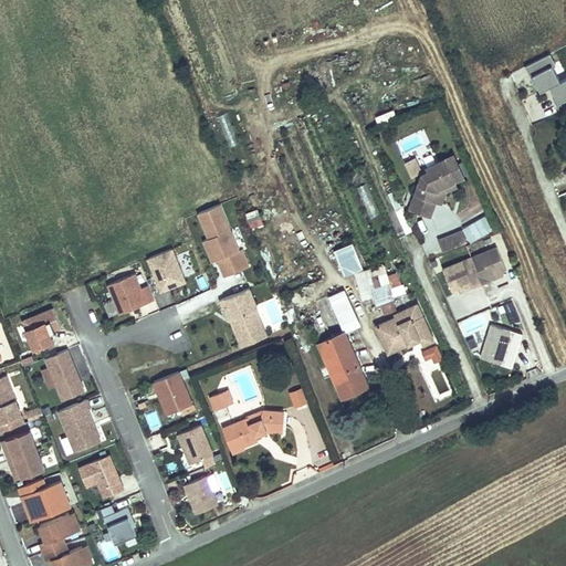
[(549,86),(557,103),(556,104),(561,113),(565,111),(565,77),(559,81),(552,65),(555,63),(551,53),(525,66),(530,76),(531,75),(540,92),(549,86)]
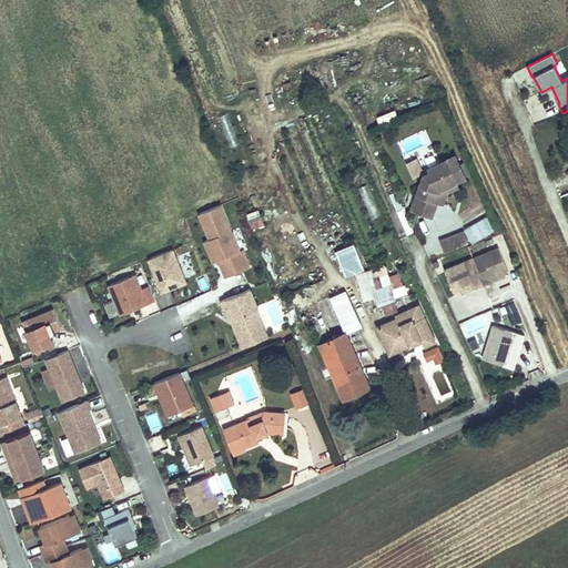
[(395,110),(377,115),(379,122),(397,117),(395,110)]
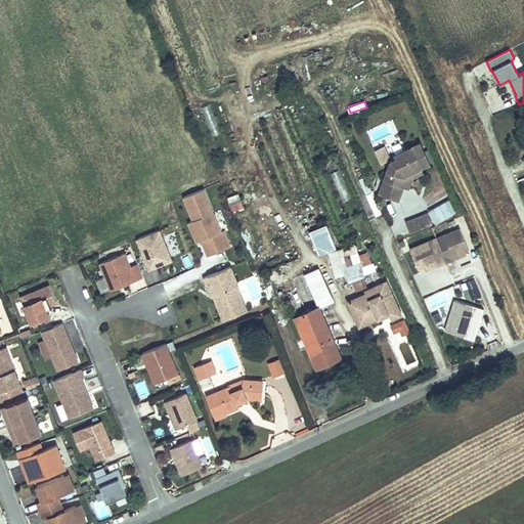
[(376,149),(382,163),(392,158),(386,144),(376,149)]
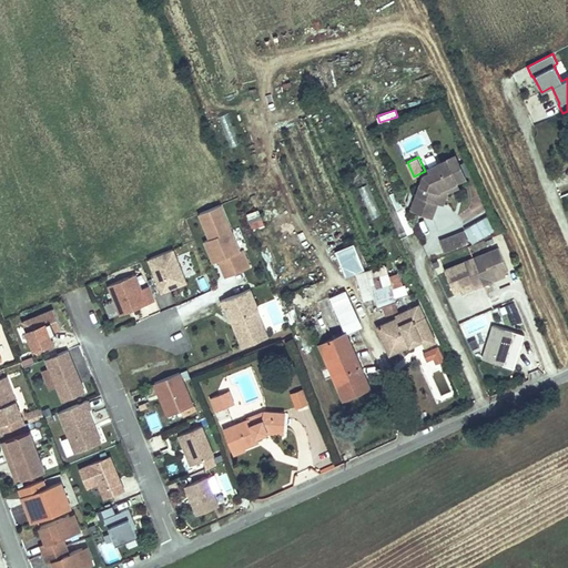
[(414,210),(433,217),(439,201),(436,200),(439,191),(458,182),(466,180),(457,158),(432,169),(434,172),(427,174),(414,210)]
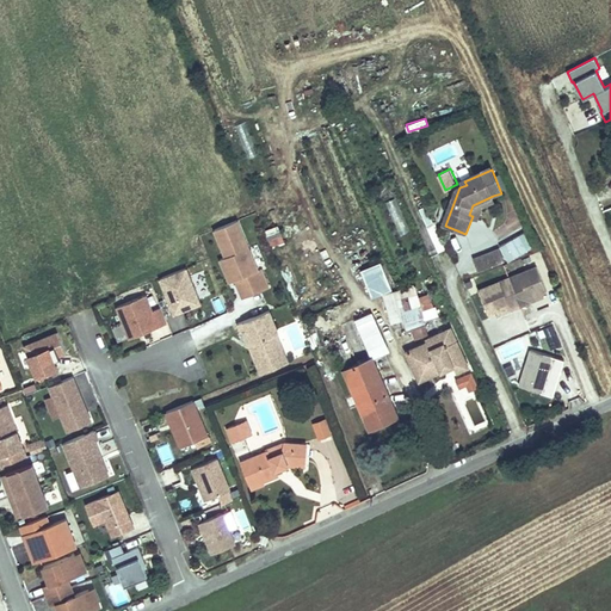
[(495,201),(493,196),(473,205),(469,215),(473,216),(477,218),(483,205),(495,201)]
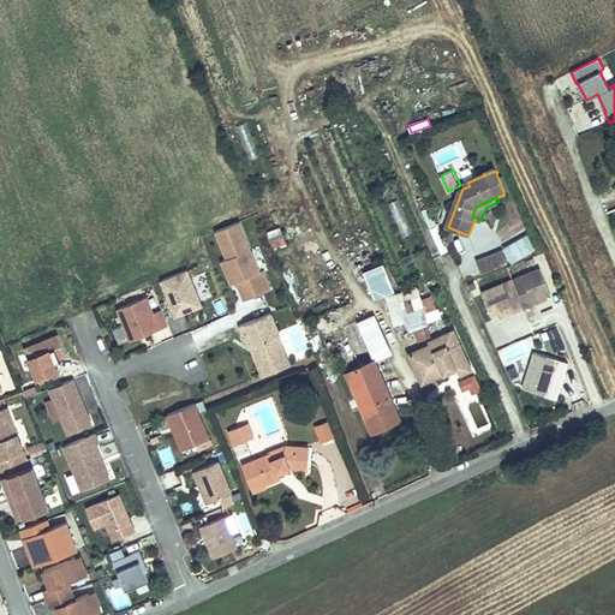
[(512,238),(521,220),(505,210),(495,228),(512,238)]
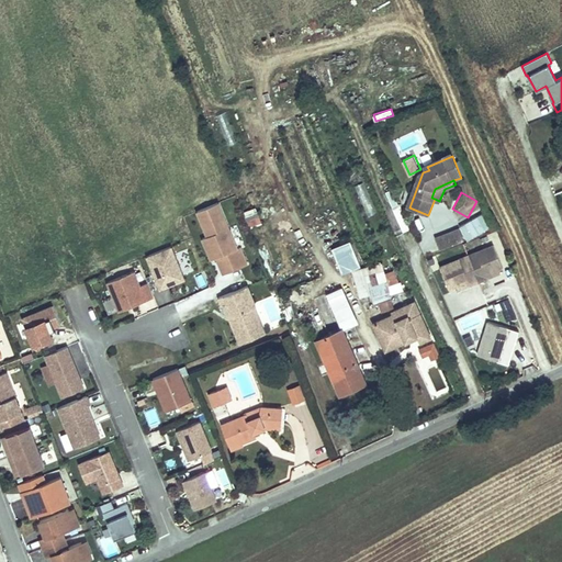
[(216,257),(224,274),(248,265),(240,247),(237,248),(218,202),(198,211),(208,236),(202,238),(212,259),(216,257)]
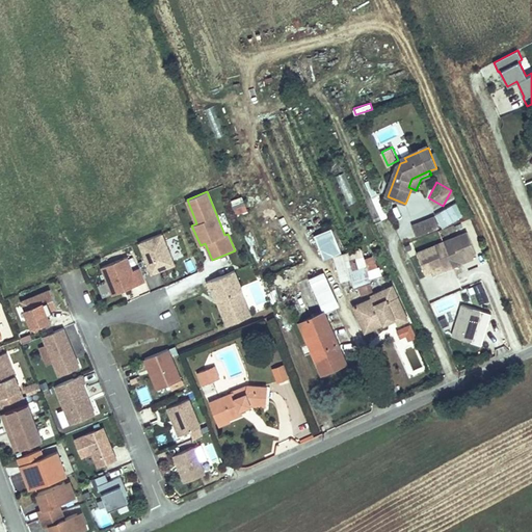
[(380,191),(372,193),(379,218),(388,216),(380,191)]
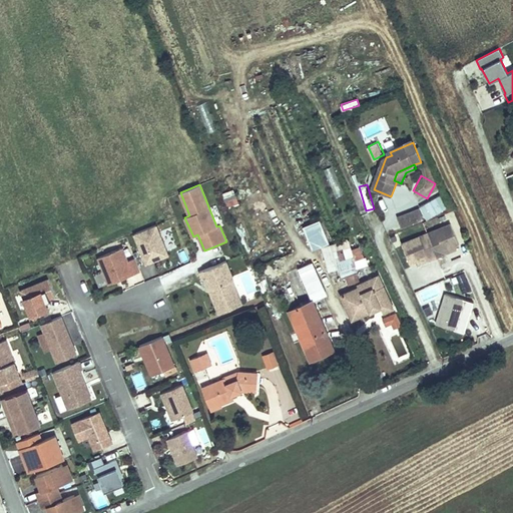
[(239,203),(233,189),(221,194),(227,208),(239,203)]
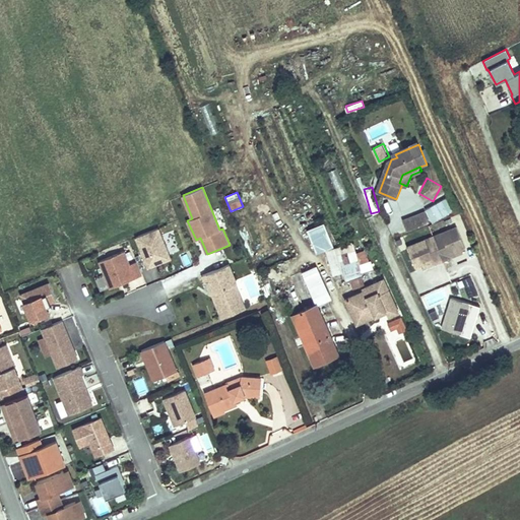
[(449,198),(426,211),(434,224),(456,211),(449,198)]
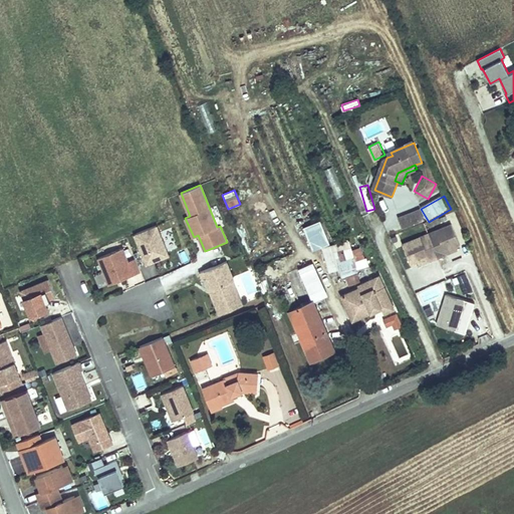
[(421,209),(399,217),(403,229),(425,220),(421,209)]
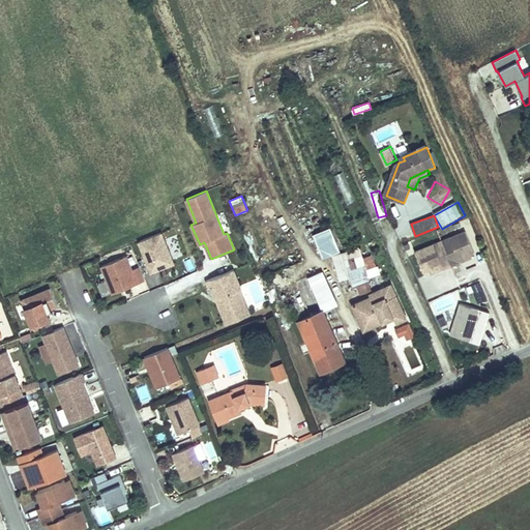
[(332,228),(314,235),(324,259),(332,256),(342,252),(332,228)]
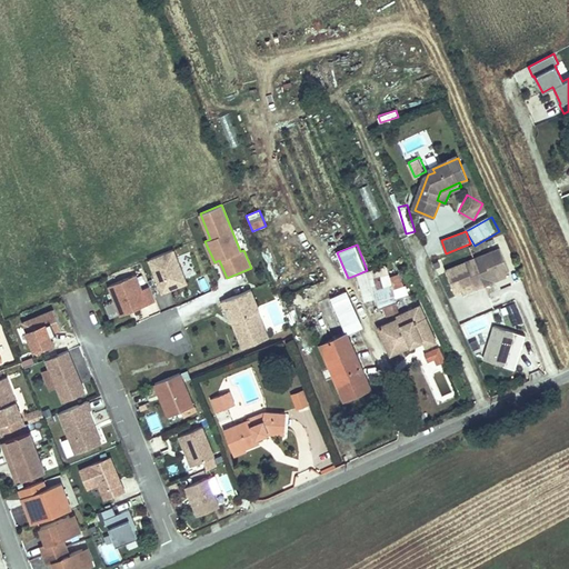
[(463,289),(476,285),(477,288),(496,280),(493,277),(506,271),(510,270),(500,248),(447,270),(456,292),(463,289)]
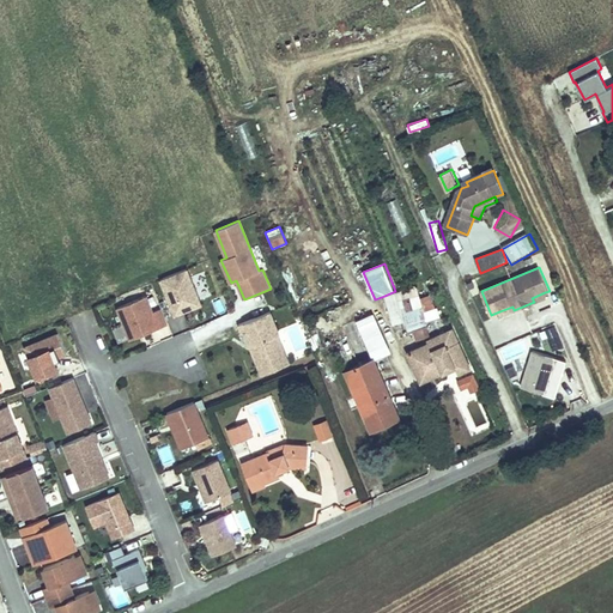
[(201,304),(187,268),(161,278),(175,315),(201,304)]
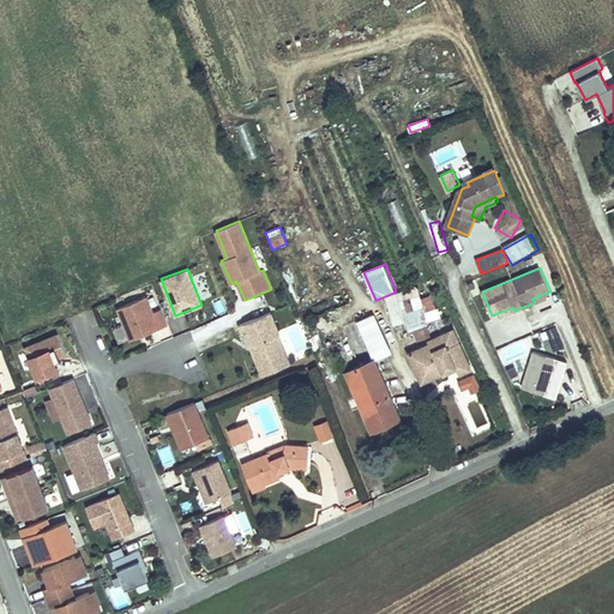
[(202,298),(212,294),(209,283),(198,286),(202,298)]
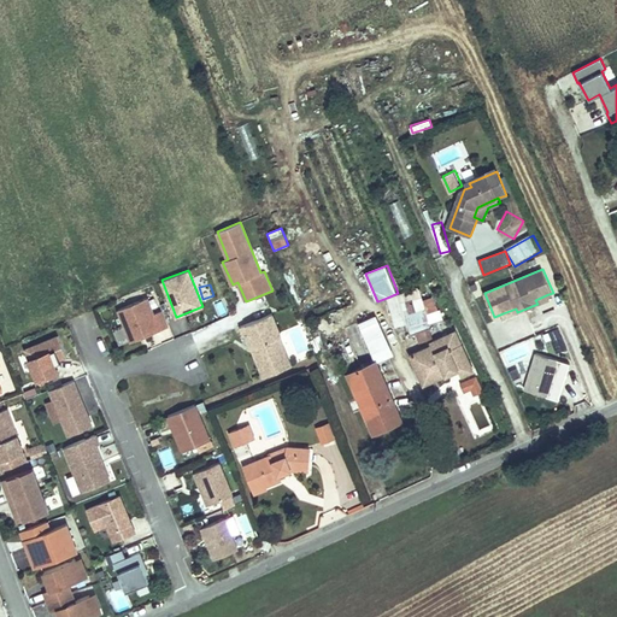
[(419,288),(387,298),(397,328),(409,324),(411,333),(432,327),(427,312),(423,300),(419,288)]
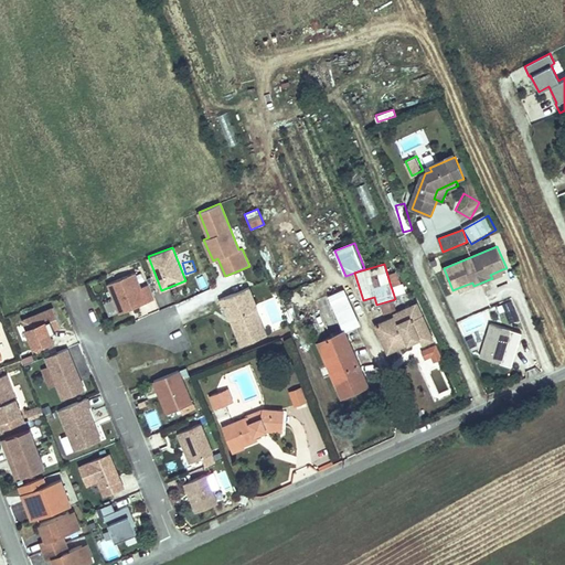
[(400,270),(387,275),(391,286),(403,283),(400,270)]
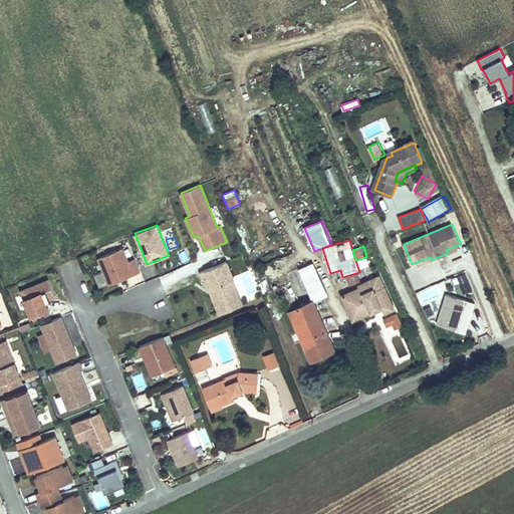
[(98,257),(108,283),(141,270),(136,258),(127,261),(122,248),(98,257)]
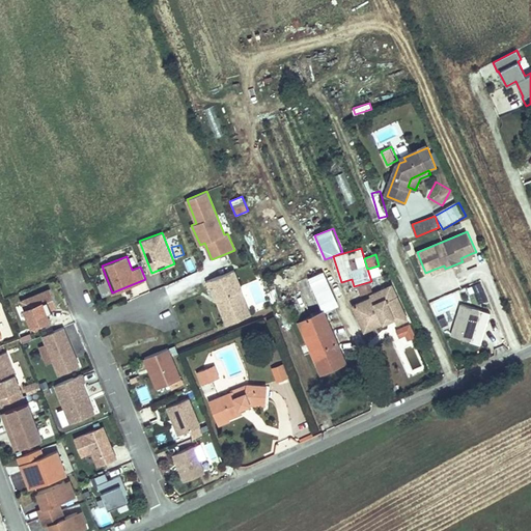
[(454,268),(434,276),(438,284),(428,288),(432,299),(462,286),(454,268)]
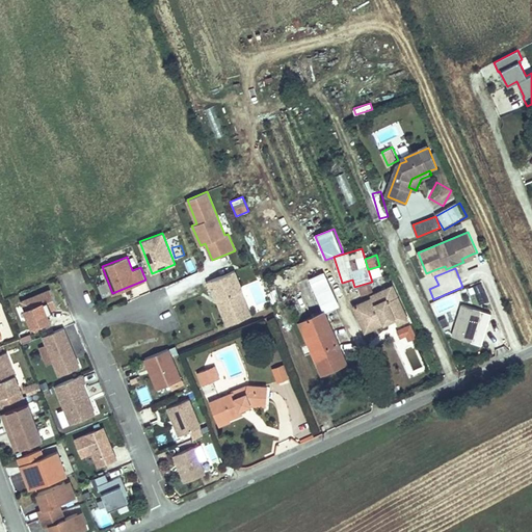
[(213,288),(228,324),(250,315),(241,291),(242,290),(235,270),(207,282),(210,289),(213,288)]
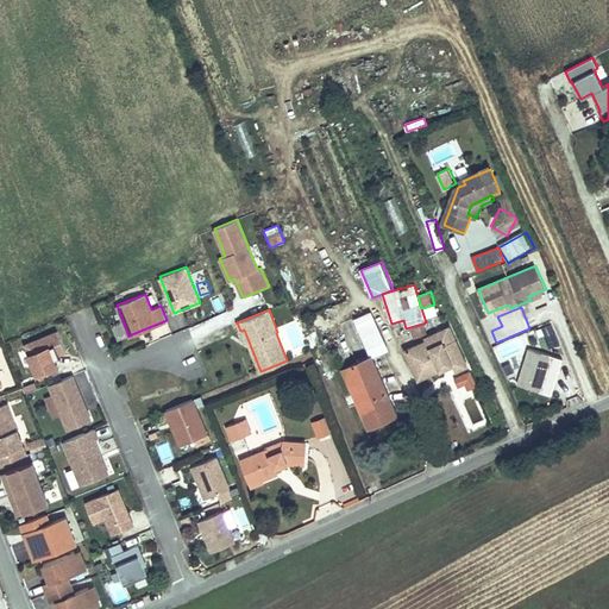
[(387,343),(374,312),(355,319),(368,351),(387,343)]
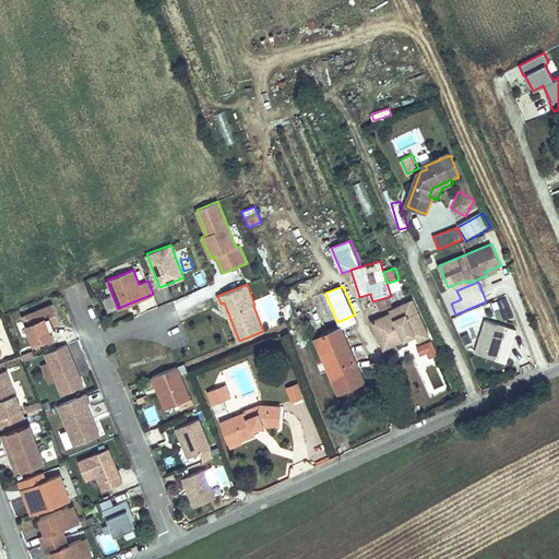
[(510,305),(509,305),(506,297),(497,300),(500,308),(499,309),(503,319),(514,316),(510,305)]
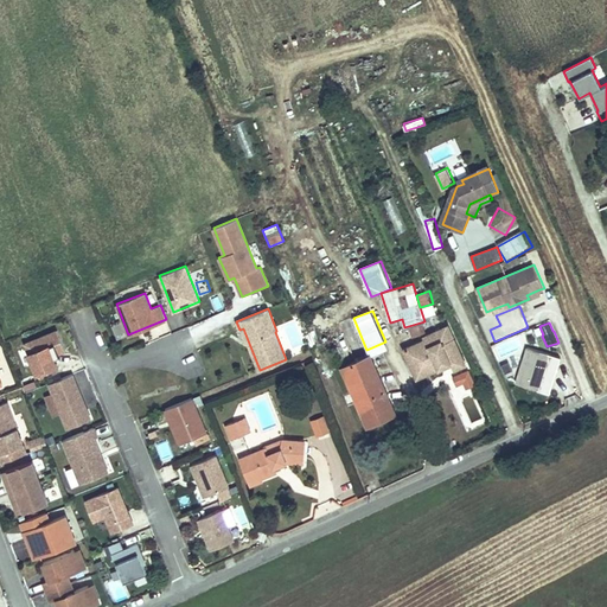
[(466,365),(448,326),(434,332),(439,342),(430,345),(427,339),(404,349),(411,364),(422,359),(428,372),(440,368),(438,363),(448,358),(451,363),(454,370),(466,365)]
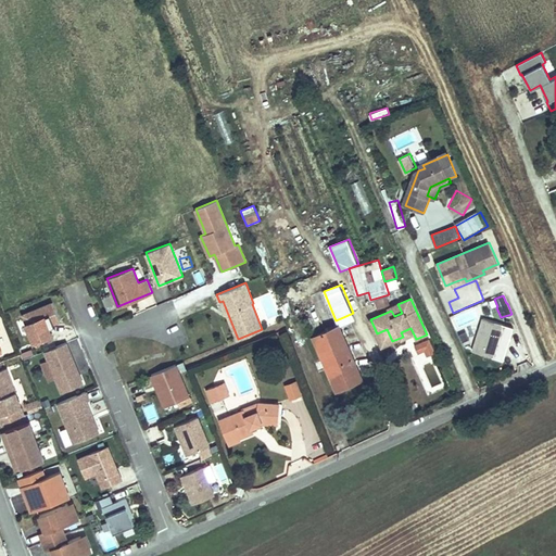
[(53,302),(23,314),(36,344),(53,337),(49,325),(60,320),(53,302)]
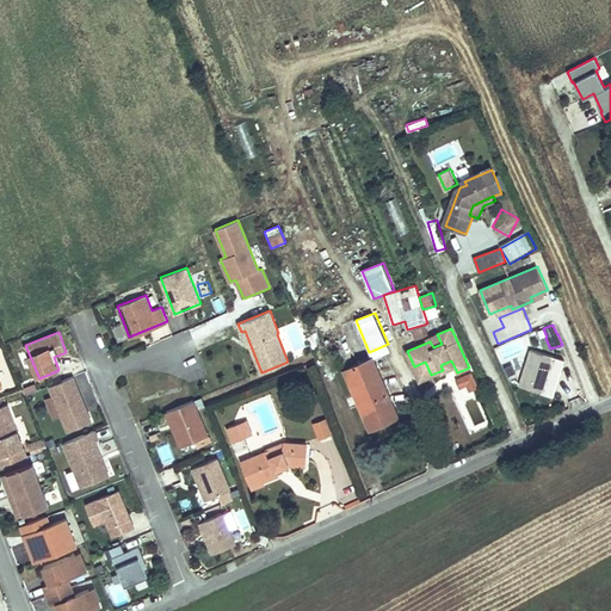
[(442,344),(437,334),(429,338),(430,341),(433,347),(442,344)]
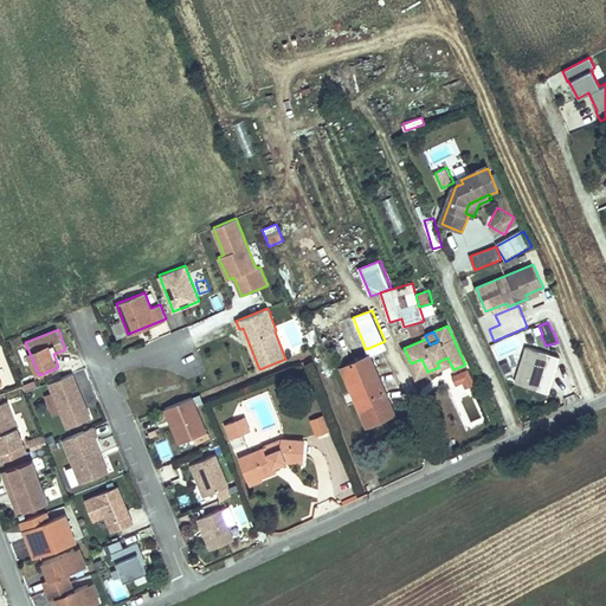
[(560,356),(526,346),(515,382),(549,393),(560,356)]
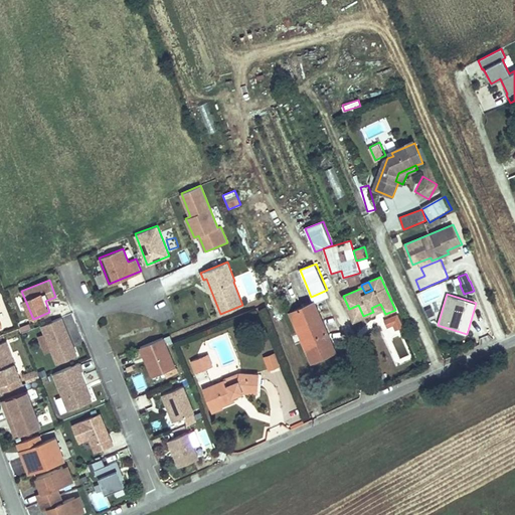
[(317,303),(291,314),(300,336),(304,334),(313,355),(335,346),(317,303)]
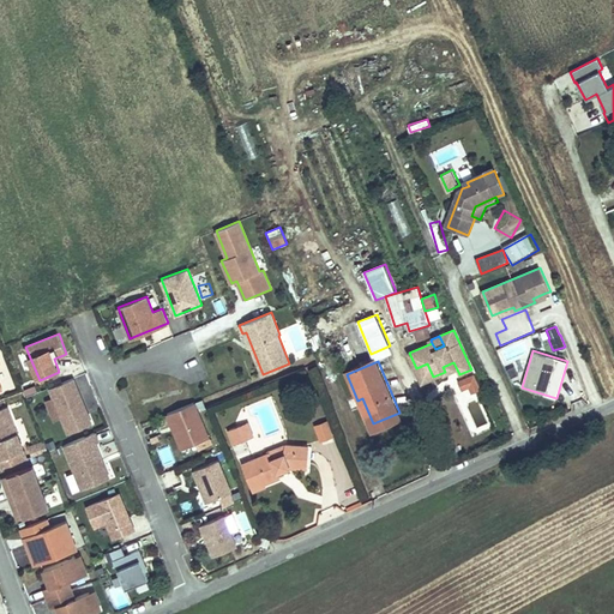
[(433,377),(427,363),(416,368),(422,381),(433,377)]
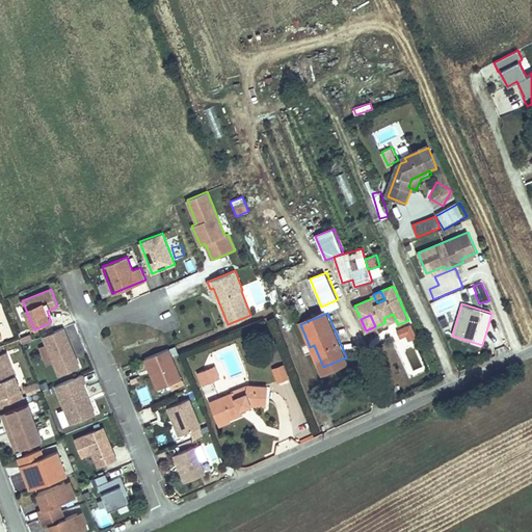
[(489,325),(500,347),(508,344),(498,322),(489,325)]
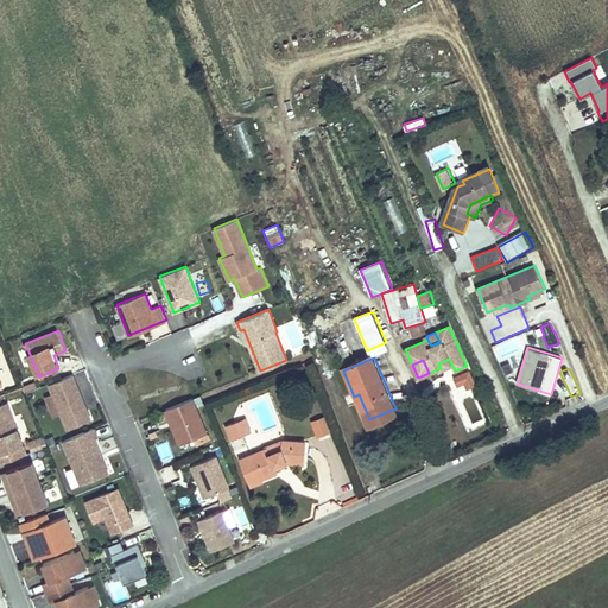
[(469,371),(460,374),(464,384),(473,379),(469,371)]
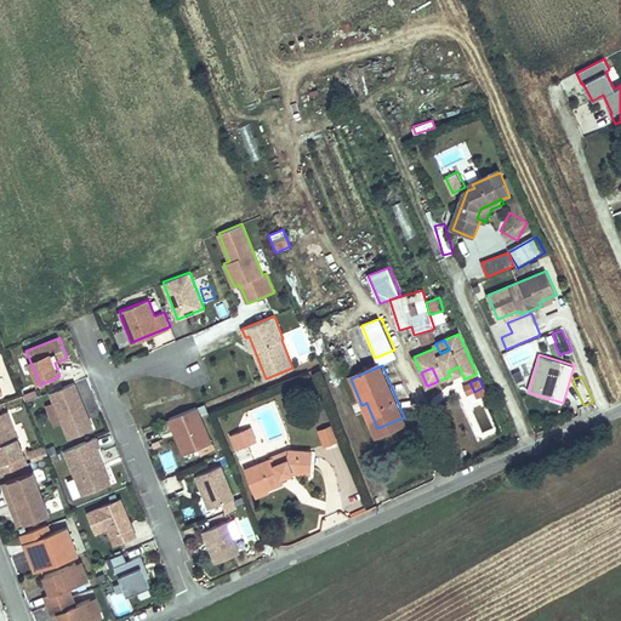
[(93,428),(74,382),(50,392),(69,438),(93,428)]
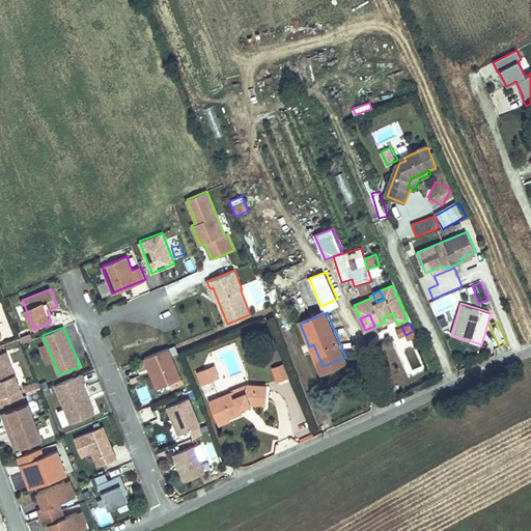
[(399,337),(406,335),(401,327),(395,329),(399,337)]
